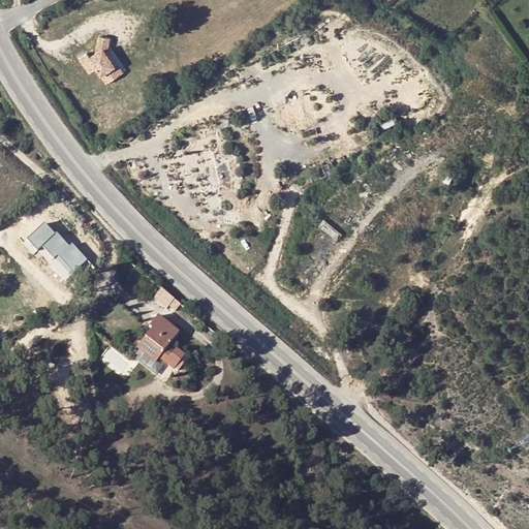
[(96,68),(107,86),(124,73),(116,64),(114,65),(105,54),(109,38),(99,36),(96,54),(89,57),(86,53),(79,57),(89,72),(96,68)]
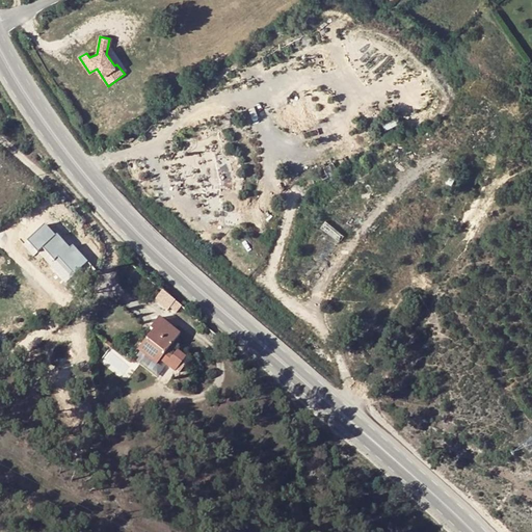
[(70,249),(57,236),(43,248),(55,262),(58,258),(74,274),(87,263),(74,246),(70,249)]
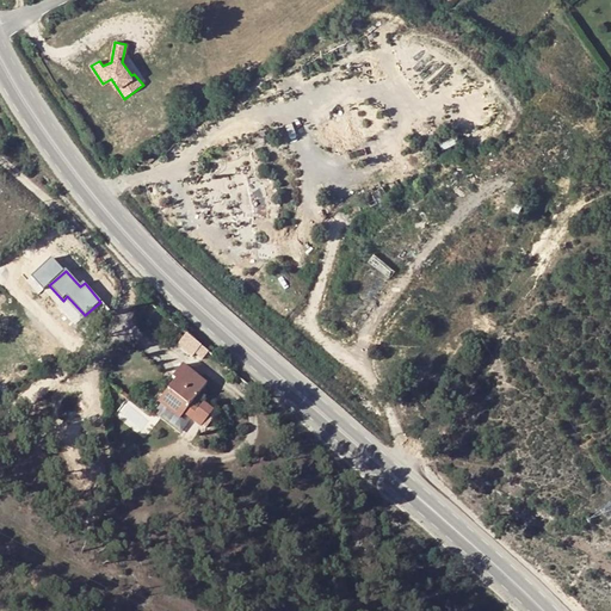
[(177,347),(189,357),(192,355),(199,345),(186,335),(177,347)]
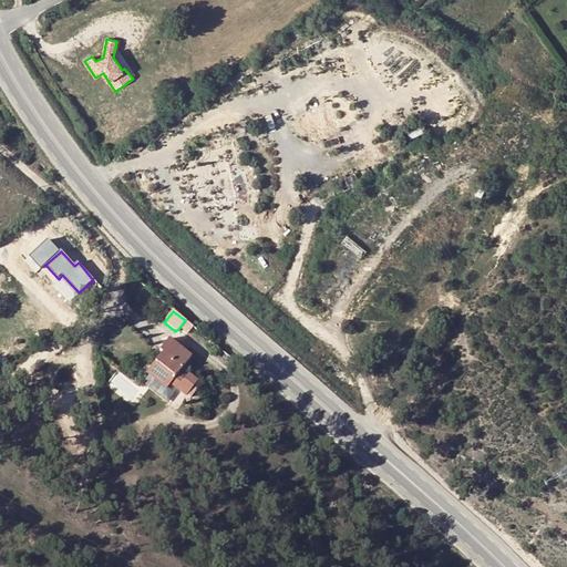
[(160,350),(162,352),(150,368),(161,375),(157,380),(167,389),(169,385),(178,392),(185,398),(198,381),(192,375),(189,374),(185,381),(177,375),(192,357),(168,338),(160,350)]
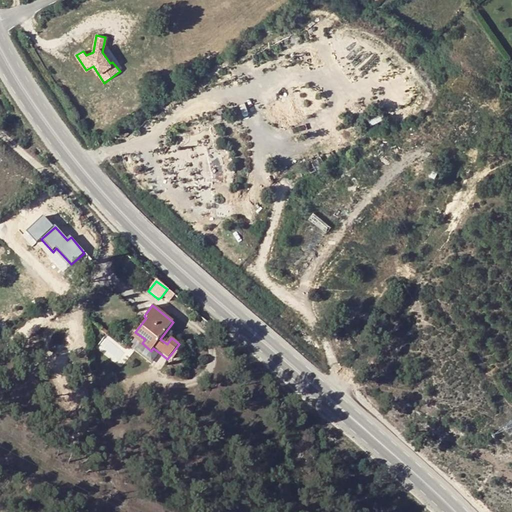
[(142,343),(145,339),(135,332),(132,336),(142,343)]
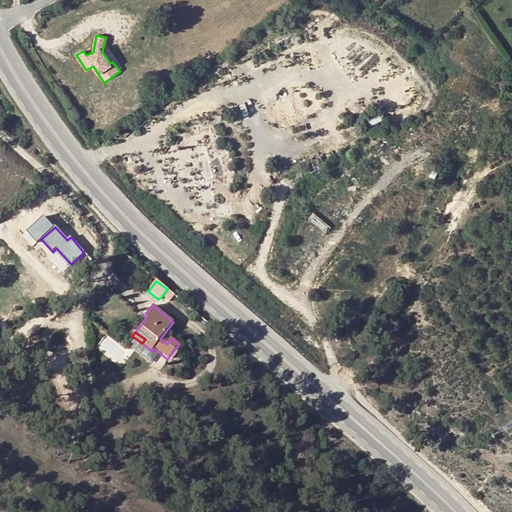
All buildings are outlined.
